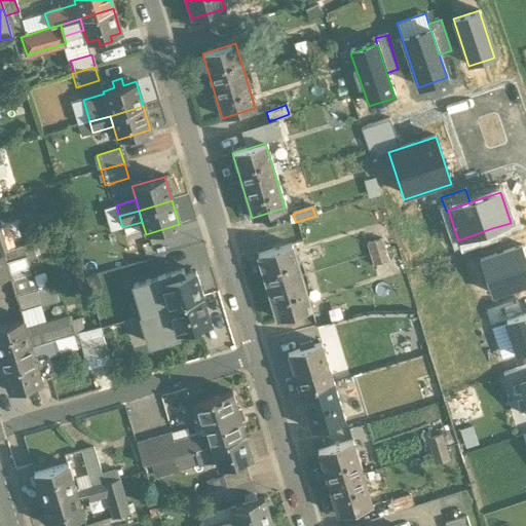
[(492,228),(458,240),(462,253),(497,241),(492,228)]
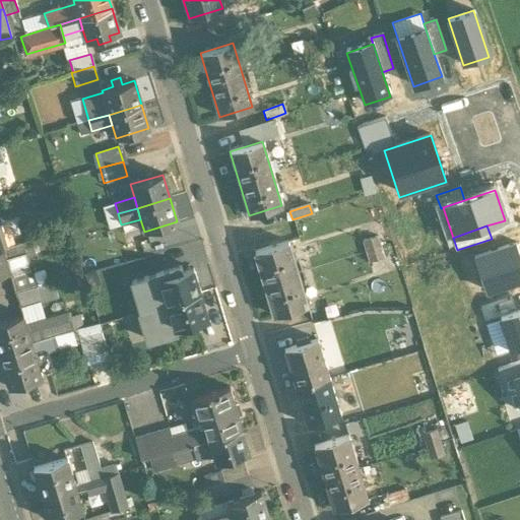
[(13,231),(1,234),(5,248),(17,244),(13,231)]
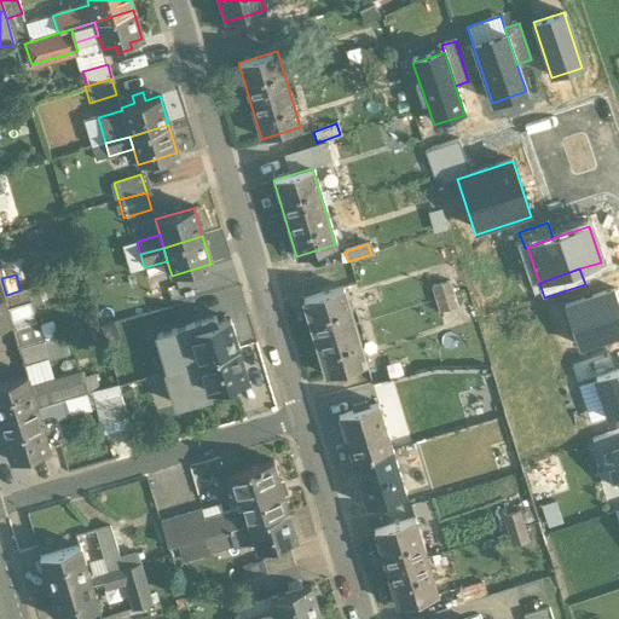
[(342,288),(302,300),(327,376),(365,364),(342,288)]
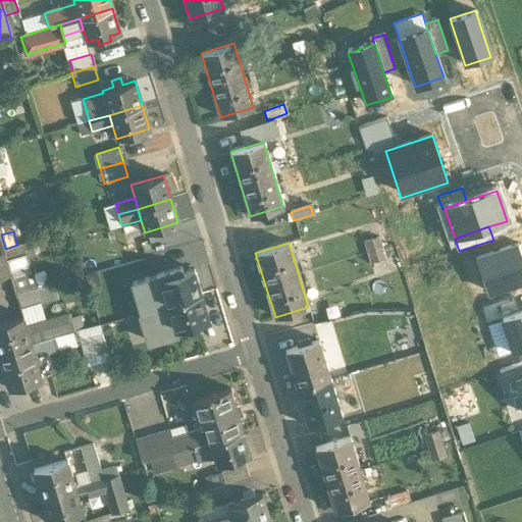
[(521,257),(517,244),(476,258),(487,293),(521,280),(521,257)]
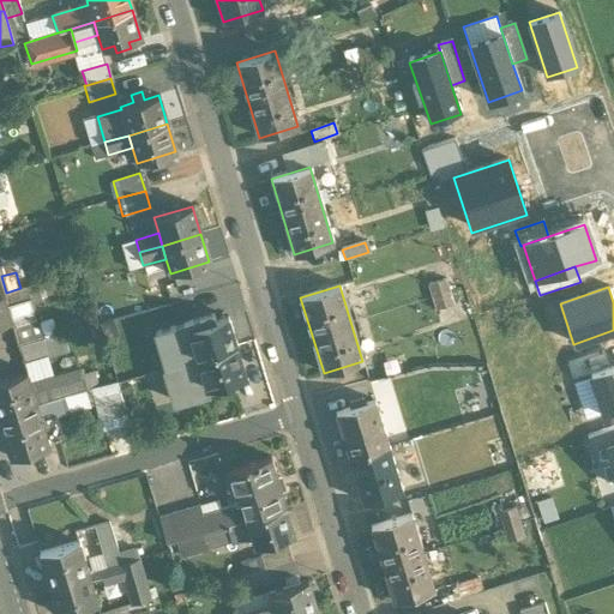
[(20,288),(6,293),(10,305),(26,300),(22,288),(20,288)]
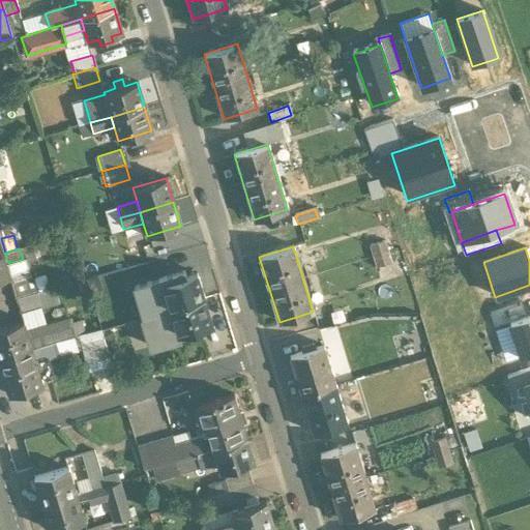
[(133,287),(142,318),(204,299),(204,298),(197,273),(186,276),(184,271),(133,287)]
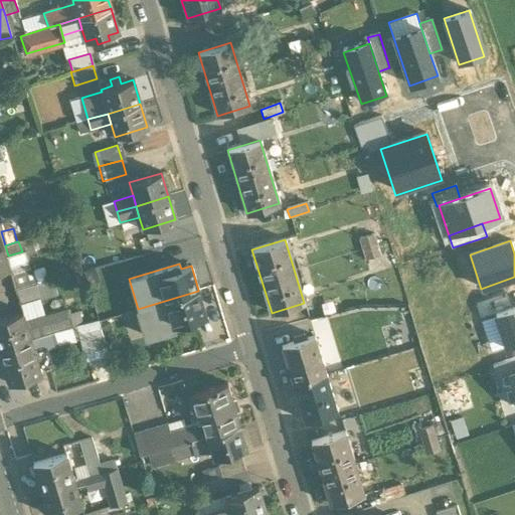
[(29,268),(8,274),(13,291),(34,284),(29,268)]
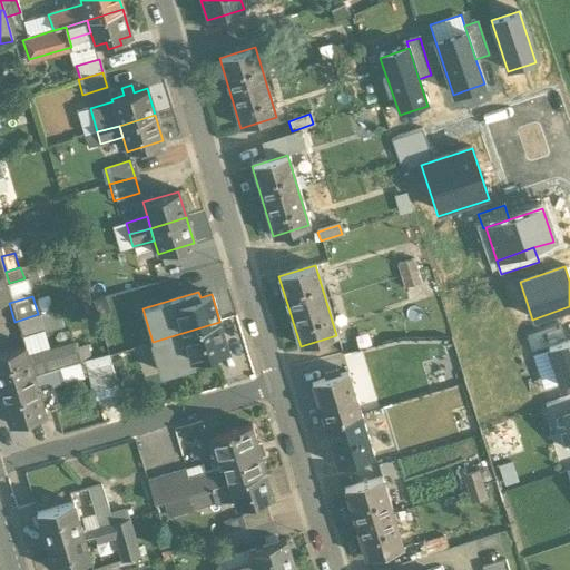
[(38,314),(15,322),(19,337),(61,324),(57,308),(38,314)]
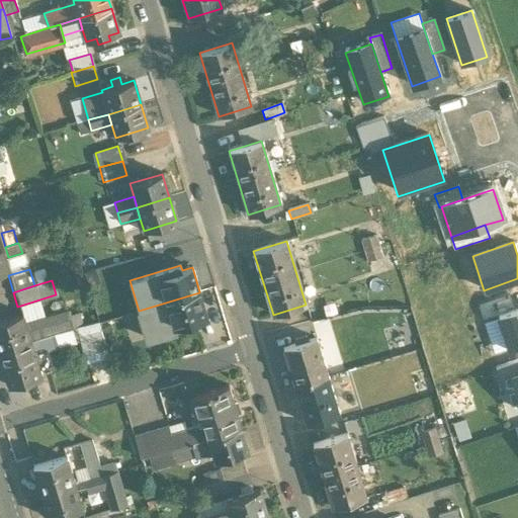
[(199,292),(139,311),(148,339),(175,331),(174,326),(184,323),(186,328),(196,325),(194,320),(206,316),(199,292)]
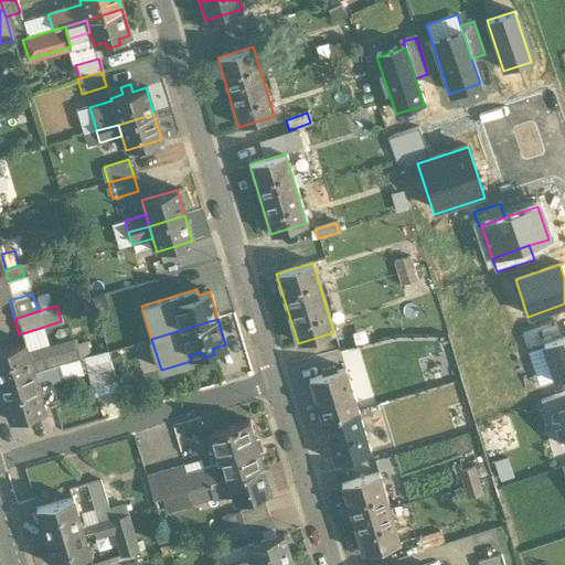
[(373,340),(370,329),(349,336),(351,345),(373,340)]
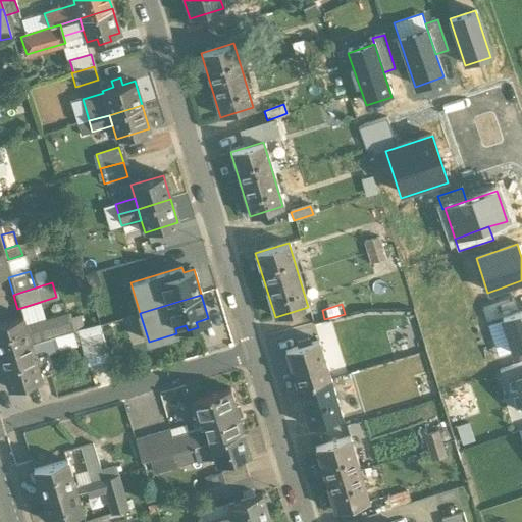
[(521,312),(502,319),(514,353),(521,350),(521,312)]
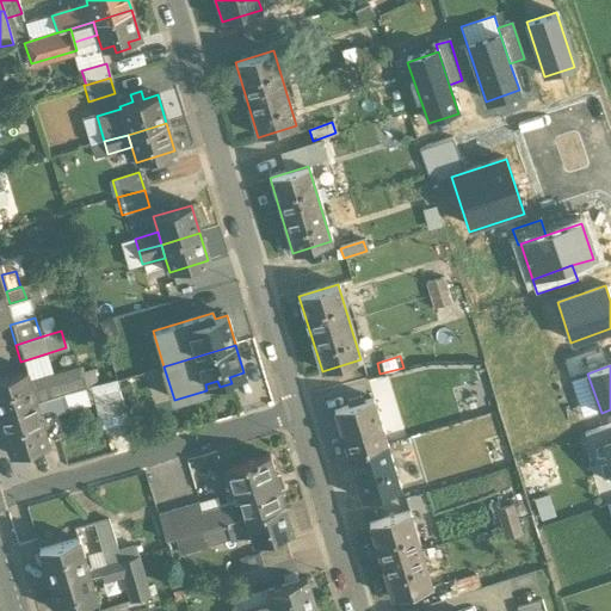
[(25,371),(0,377),(0,412),(84,387),(86,386),(80,366),(28,382),(25,371)]
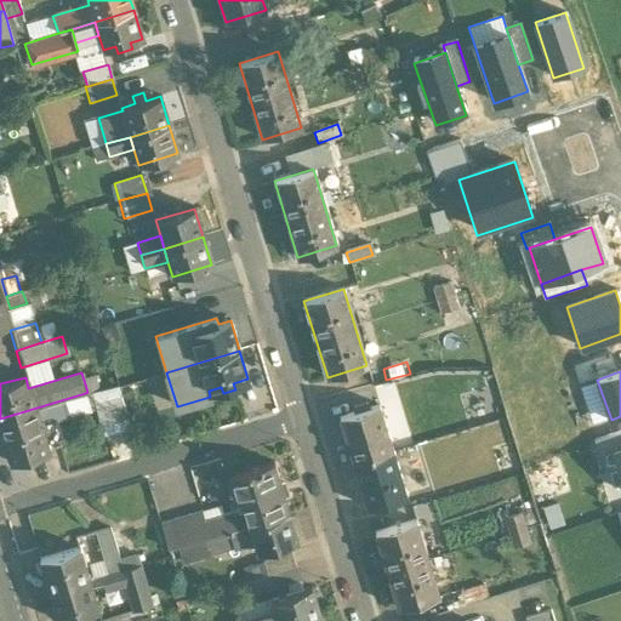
[(87,392),(85,393),(89,408),(101,404),(97,389),(87,392)]
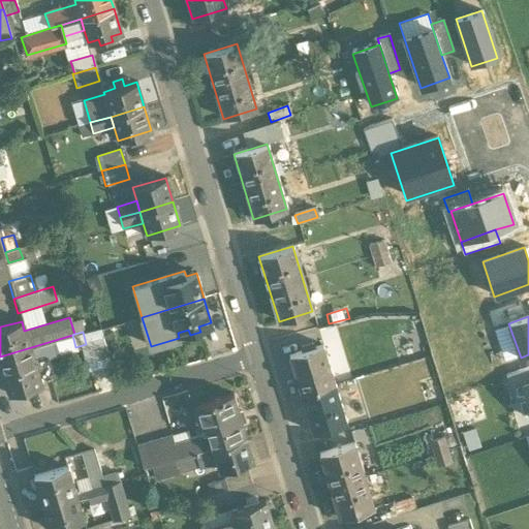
[(112,364),(102,334),(92,337),(101,367),(112,364)]
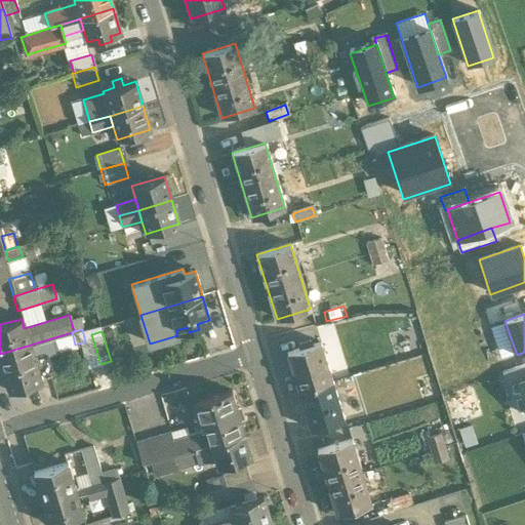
[(72,332),(0,354),(0,366),(7,391),(40,381),(31,351),(39,349),(41,355),(75,345),(72,332)]
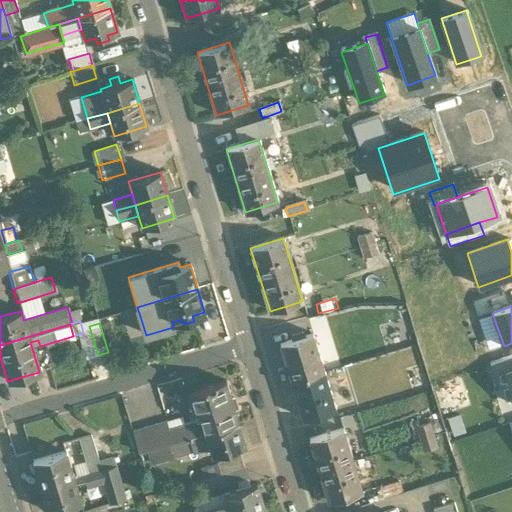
[(312,334),(280,344),(292,381),(324,371),(312,334)]
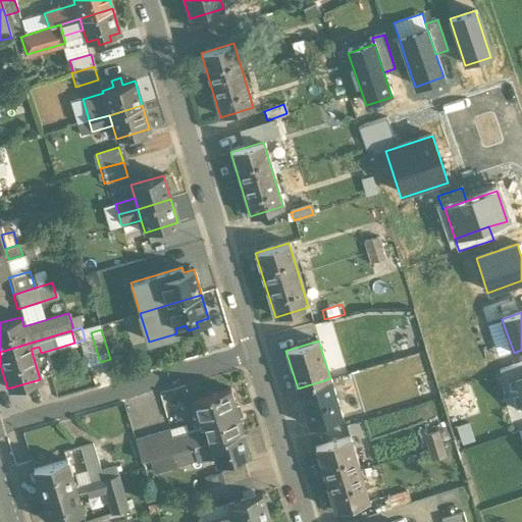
[(504,384),(514,380),(521,377),(521,363),(499,371),(504,384)]
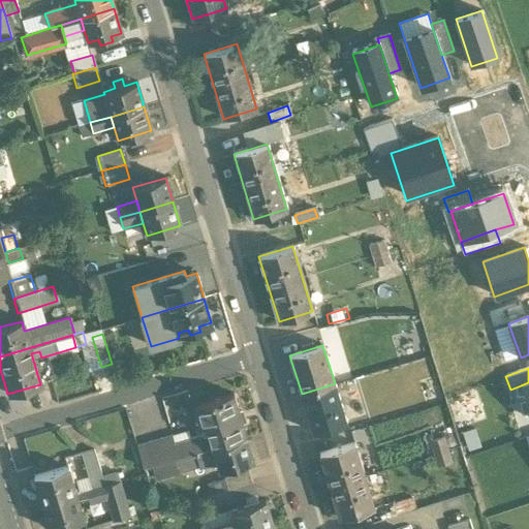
[(335,383),(302,394),(313,432),(346,422),(335,383)]
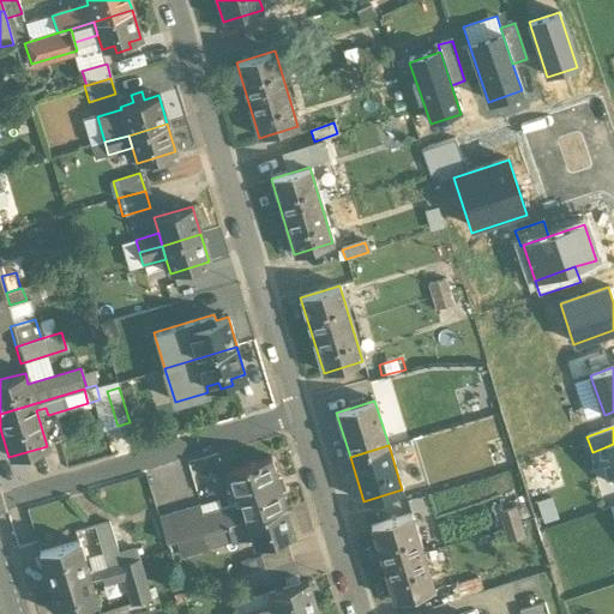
[(276,481),(239,492),(246,519),(284,509),(276,481)]
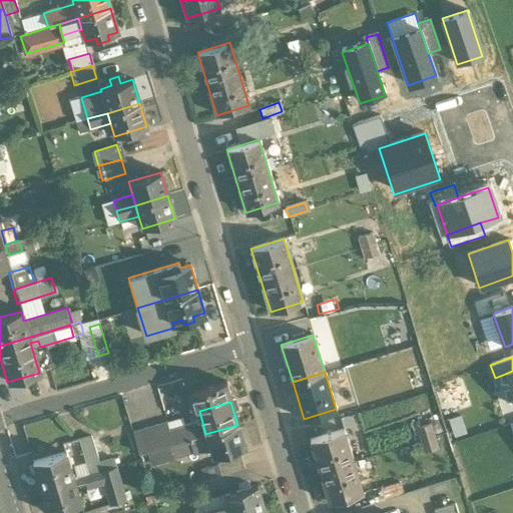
[(152,425),(132,432),(137,449),(157,442),(152,425)]
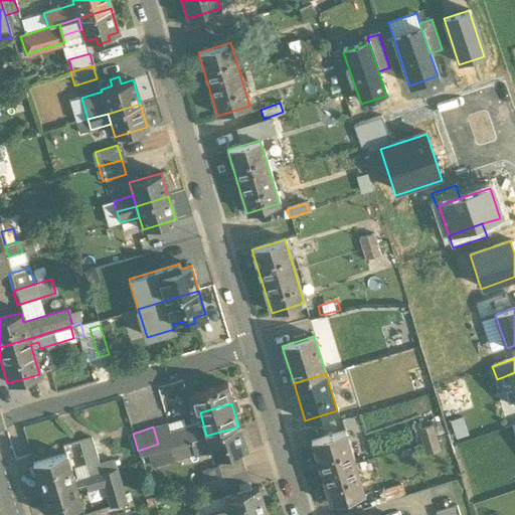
[(238,426),(206,436),(213,459),(245,450),(238,426)]
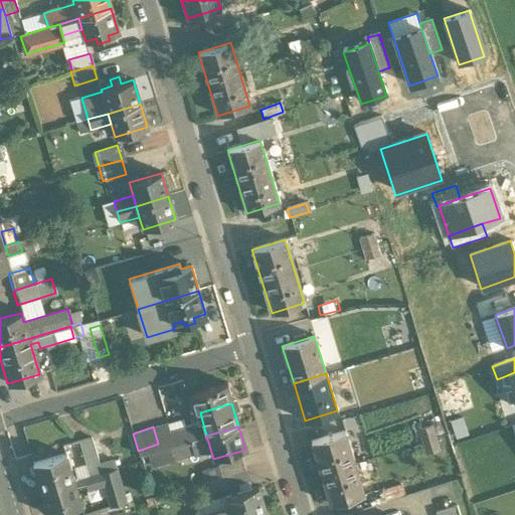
[(364,495),(344,432),(311,442),(331,505),(364,495)]
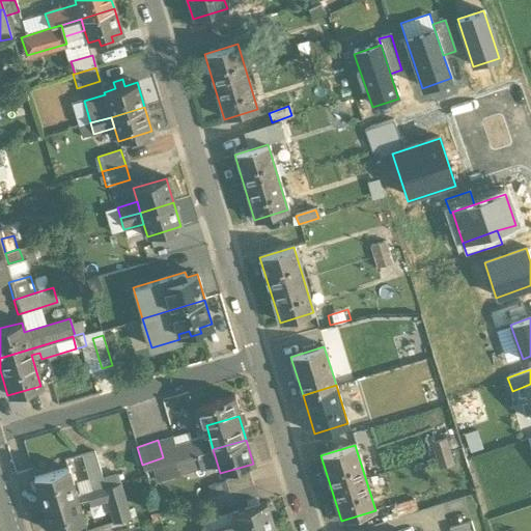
[(67,470),(34,480),(43,506),(76,496),(67,470)]
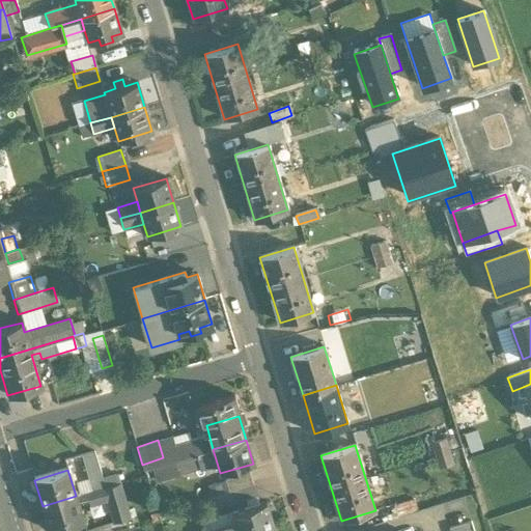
[(248,473),(224,480),(228,492),(252,485),(248,473)]
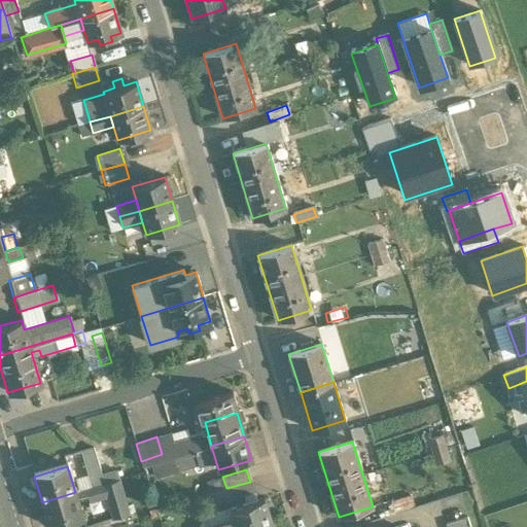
[(112,481),(100,485),(103,498),(116,494),(112,481)]
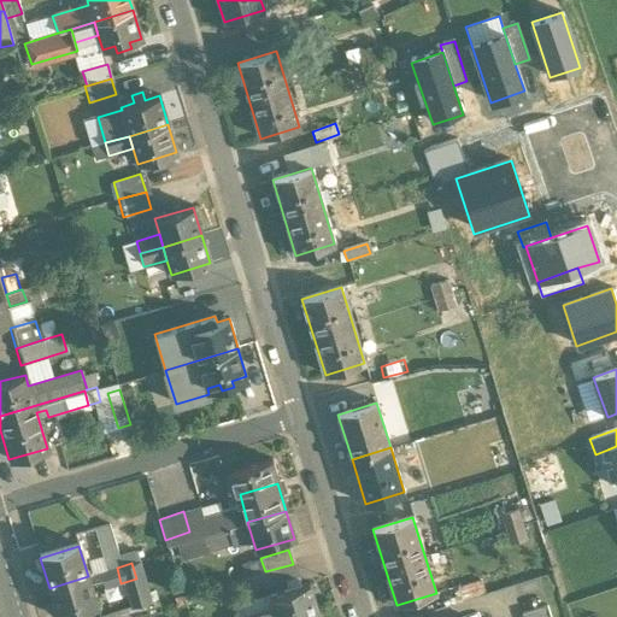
[(263,573),(242,577),(246,591),(266,585),(263,573)]
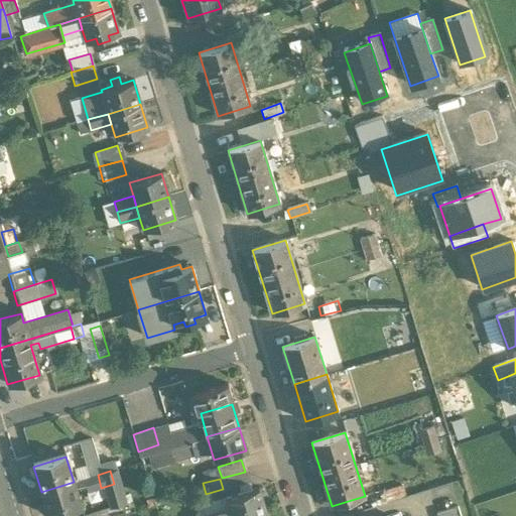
[(74,482),(41,492),(48,515),(53,515),(81,508),(74,482)]
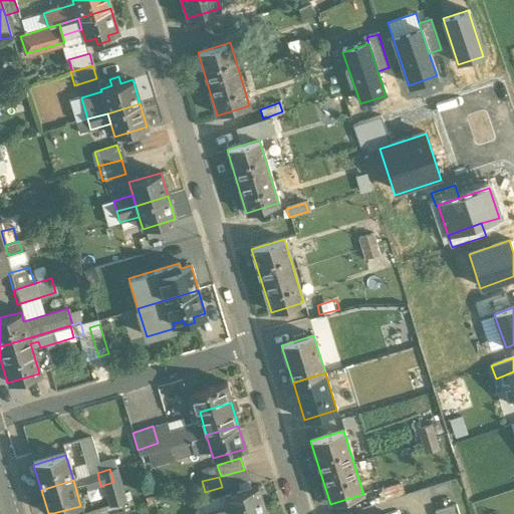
[(400,483),(380,489),(383,499),(403,493),(400,483)]
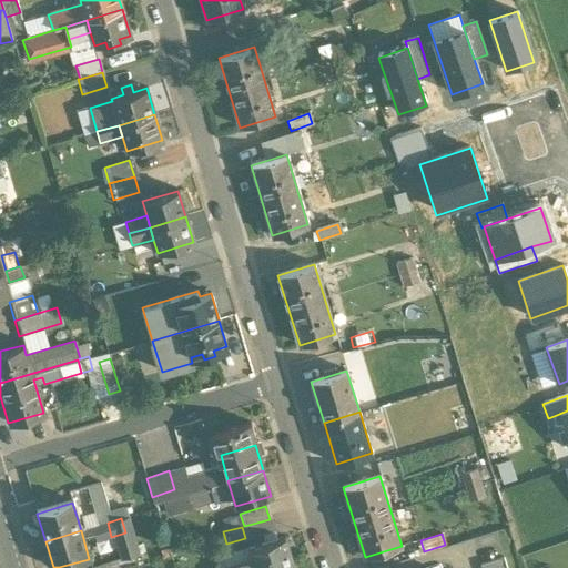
[(284,537),(249,547),(253,561),(254,567),(276,567),(292,564),(284,537)]
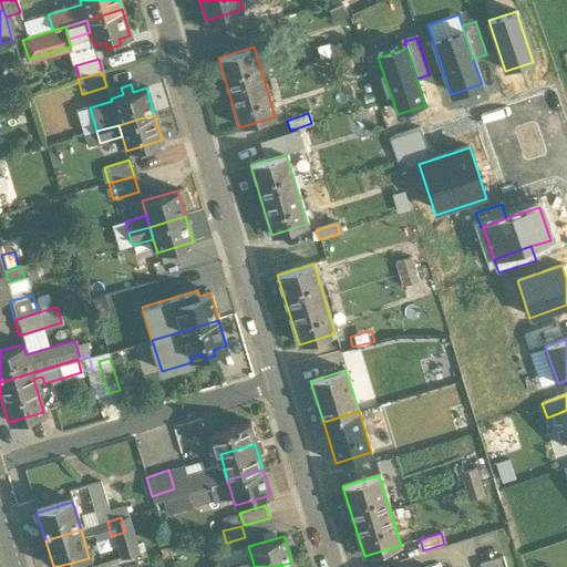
[(505,566),(502,556),(478,563),(480,566),(505,566)]
